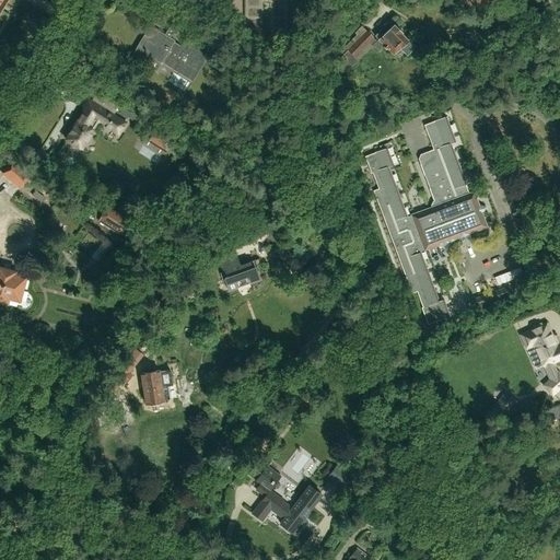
[(173,25),(178,28),(182,23),(176,20),(173,25)]
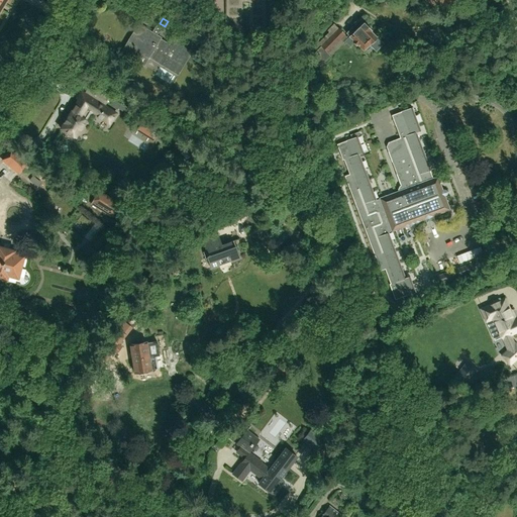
[(364,50),(369,45),(376,52),(384,43),(379,38),(378,39),(377,37),(370,31),(371,30),(363,21),(363,22),(359,20),(346,33),(348,35),(346,36),(347,38),(344,41),(349,46),(353,42),(356,44),(364,50)]
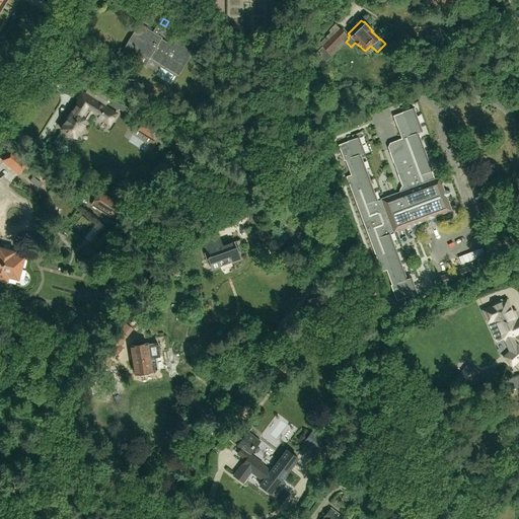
[(160,38),(160,36),(140,24),(123,53),(134,60),(138,53),(148,58),(149,56),(165,65),(164,67),(178,75),(200,40),(179,27),(176,32),(178,33),(172,46),(160,38)]
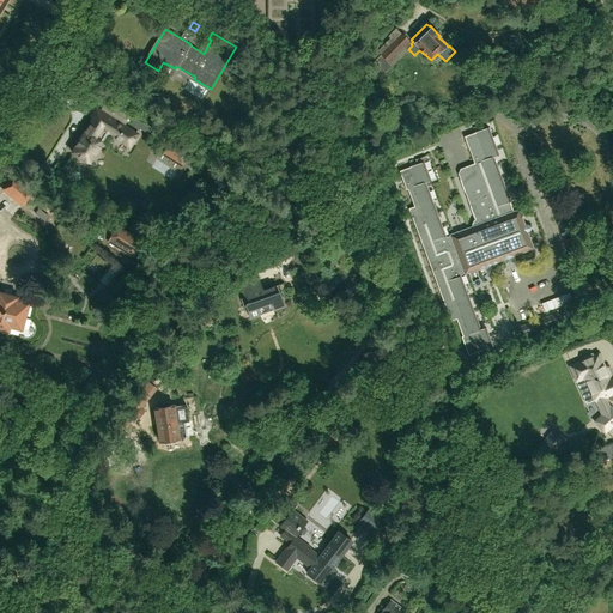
[(368,67),(380,79),(392,66),(387,62),(408,41),(401,34),(368,67)]
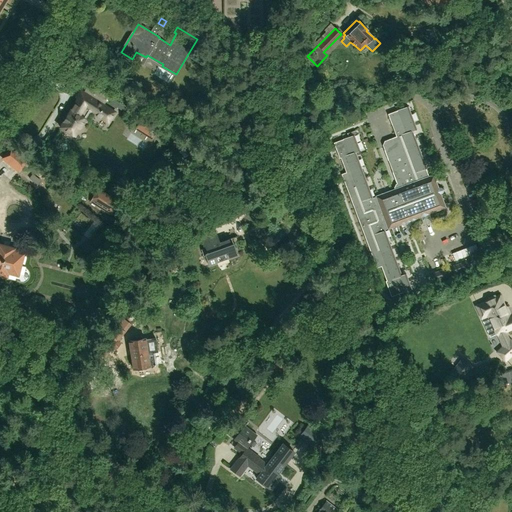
[(70,111),(60,127),(75,136),(85,118),(84,118),(88,111),(108,123),(115,113),(80,92),(76,99),(77,100),(70,111)]
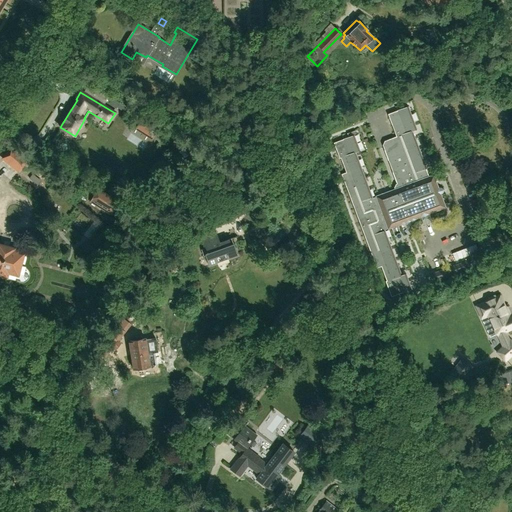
[(347,189),(371,253),(376,268),(381,266),(386,281),(385,281),(391,297),(410,290),(404,274),(401,275),(383,230),(387,228),(445,207),(440,194),(442,193),(444,189),(440,188),(438,189),(433,175),(429,177),(411,131),(415,130),(406,107),(397,110),(397,111),(387,114),(396,137),(384,141),(385,144),(382,145),(398,188),(375,197),(373,198),(355,152),(358,151),(352,136),(343,139),(333,143),(339,158),(340,158),(346,173),(341,174),(347,189)]
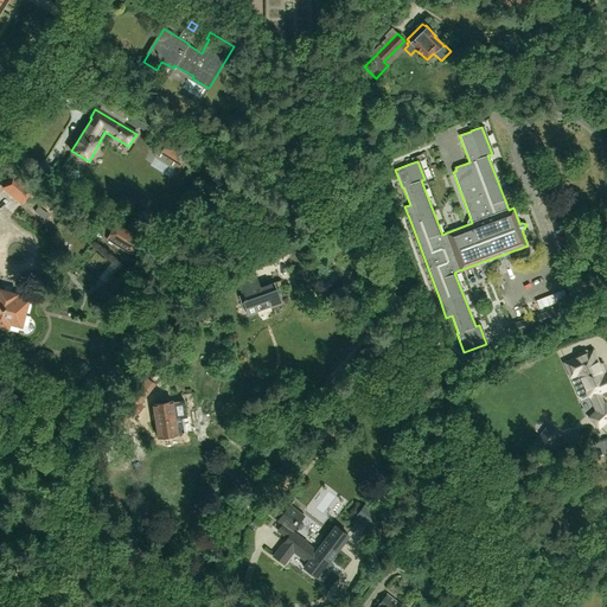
[(170,159),(180,165),(185,157),(174,151),(170,159)]
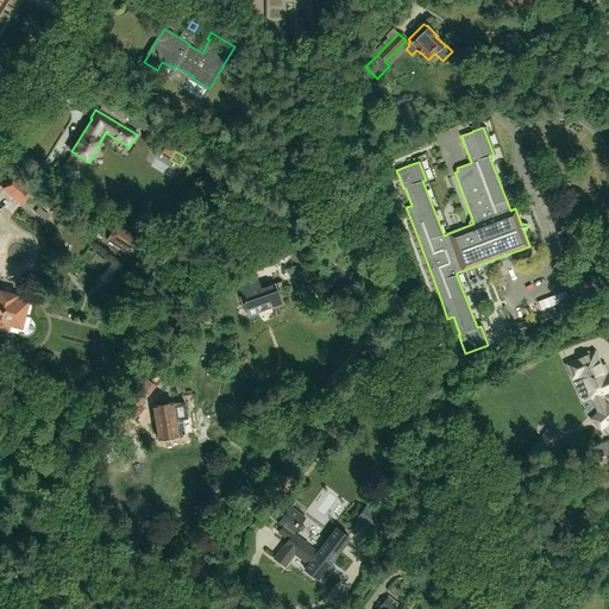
[(2,188),(12,194),(22,202),(33,189),(23,181),(14,174),(2,188)]
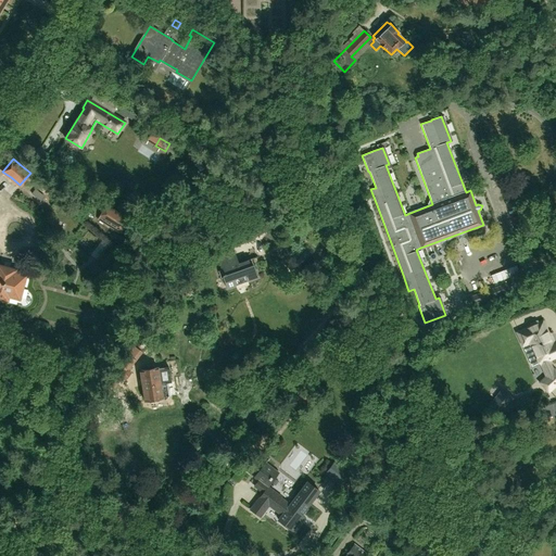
[(97,219),(119,234),(128,218),(105,204),(97,219)]
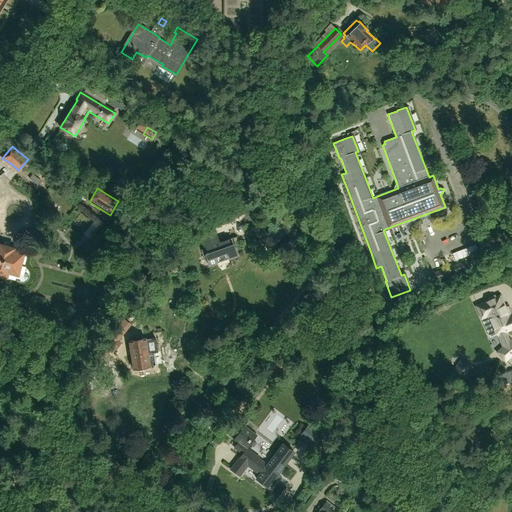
[(226,199),(218,201),(219,207),(220,212),(228,211),(226,202),(226,199)]
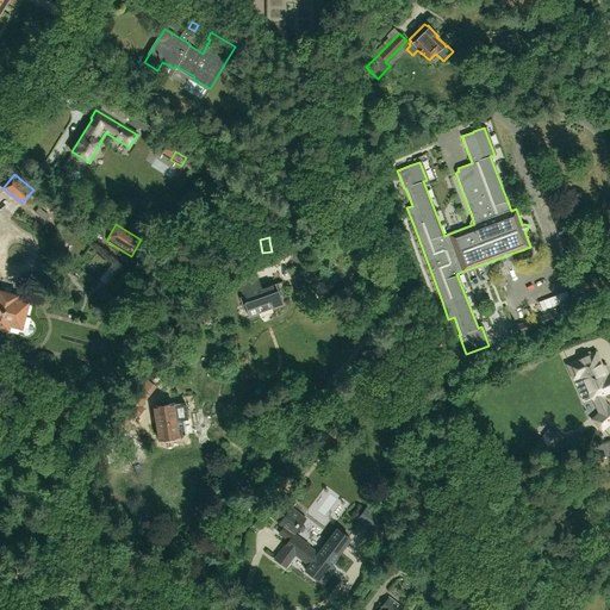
[(543,272),(530,274),(533,284),(545,282),(543,272)]
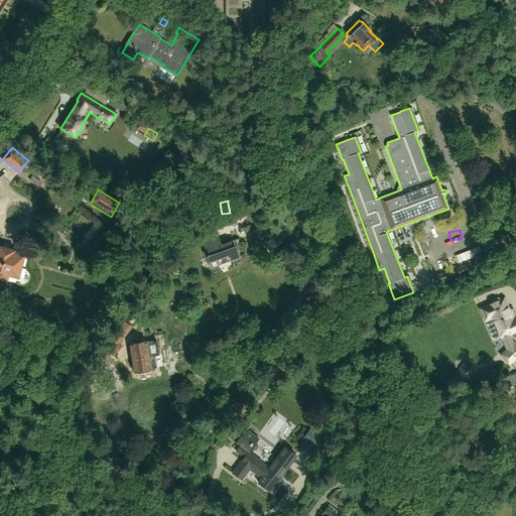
[(208,235),(201,237),(209,257),(207,257),(211,267),(221,264),(220,261),(229,258),(230,261),(240,257),(233,240),(221,244),(219,239),(211,242),(208,235)]
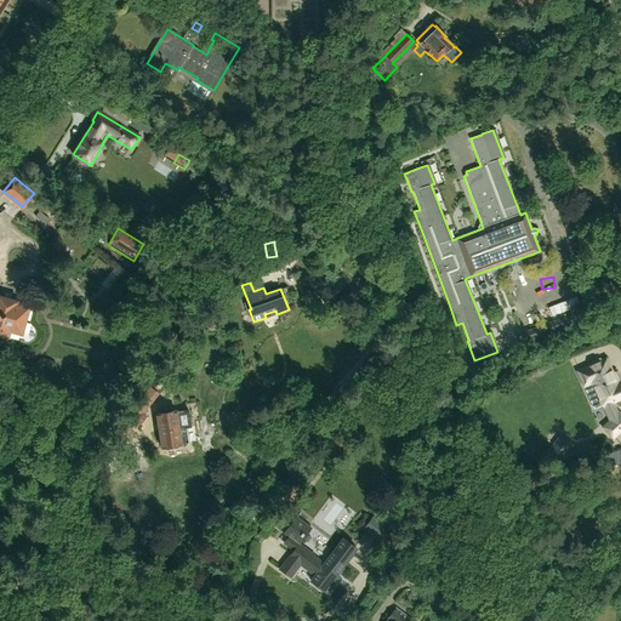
[(543,298),(557,294),(554,289),(541,294),(543,298)]
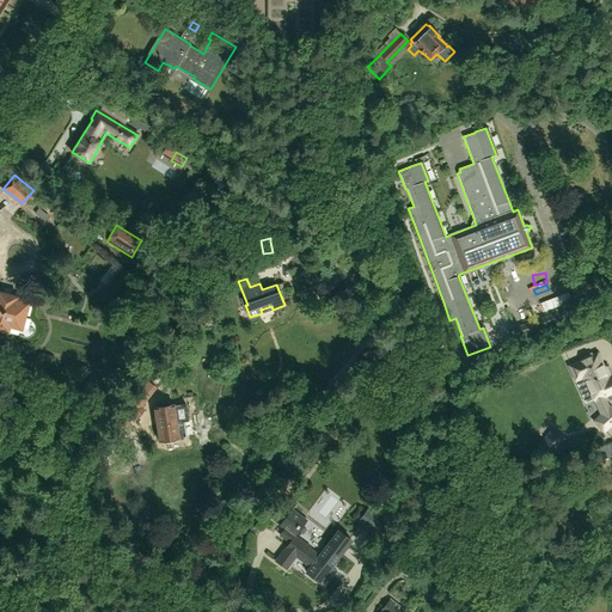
[(569,292),(555,298),(558,306),(571,301),(569,292)]
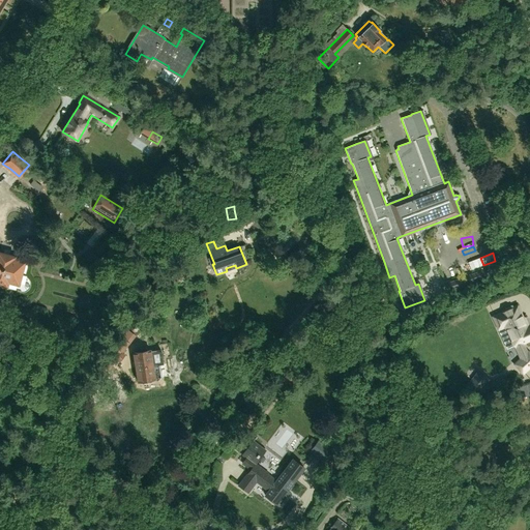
[(0,284),(6,286),(7,282),(18,285),(24,262),(13,260),(15,258),(0,254),(0,284)]
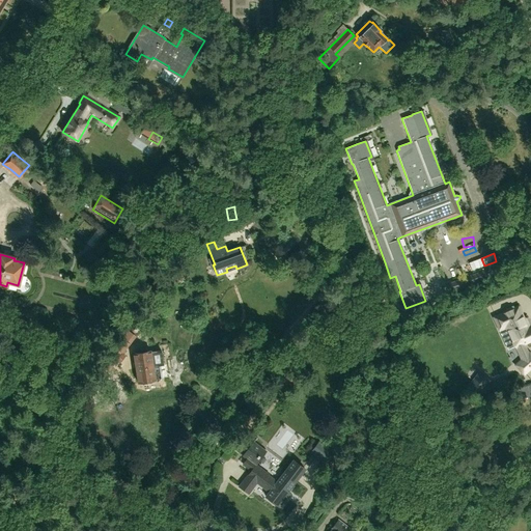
[(452,274),(458,271),(454,260),(448,262),(452,274)]
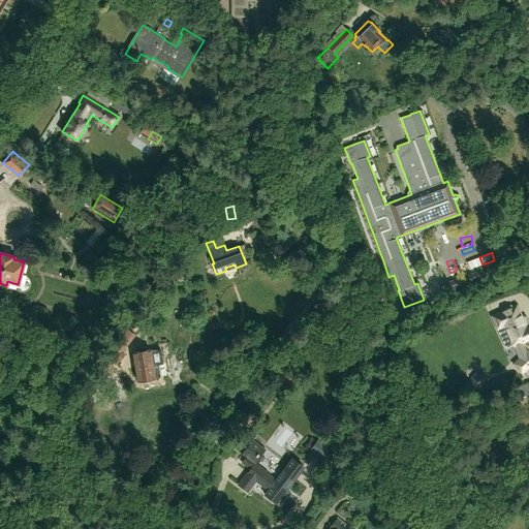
[(484,269),(441,284),(446,298),(489,282),(484,269)]
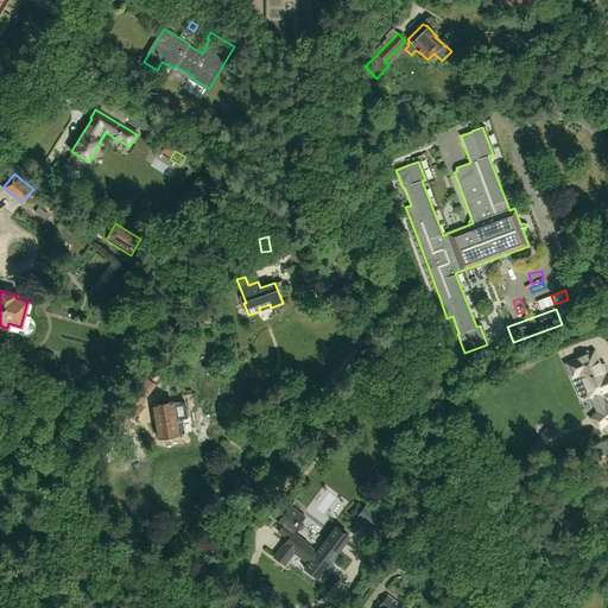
[(603,375),(593,352),(567,363),(571,377),(581,373),(591,398),(594,397),(600,409),(590,418),(600,429),(607,420),(607,406),(606,404),(605,404),(600,393),(607,390),(607,374),(603,375)]
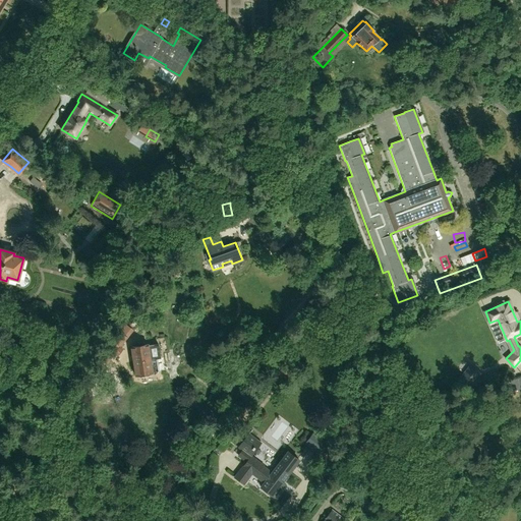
[(135,326),(141,319),(141,315),(137,312),(133,313),(127,322),(127,325),(132,328),(135,326)]
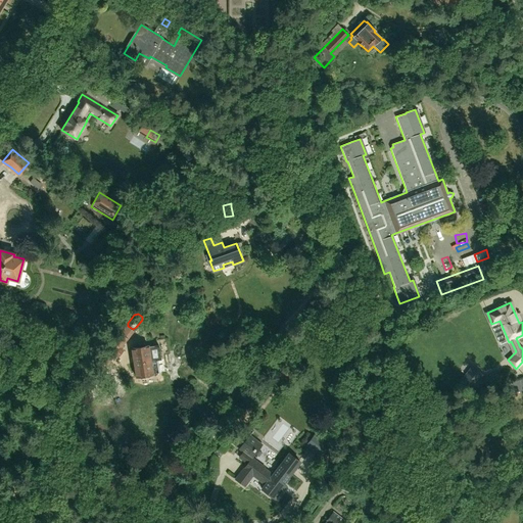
[(100,361),(107,366),(114,357),(116,358),(123,350),(121,348),(134,331),(127,326),(100,361)]
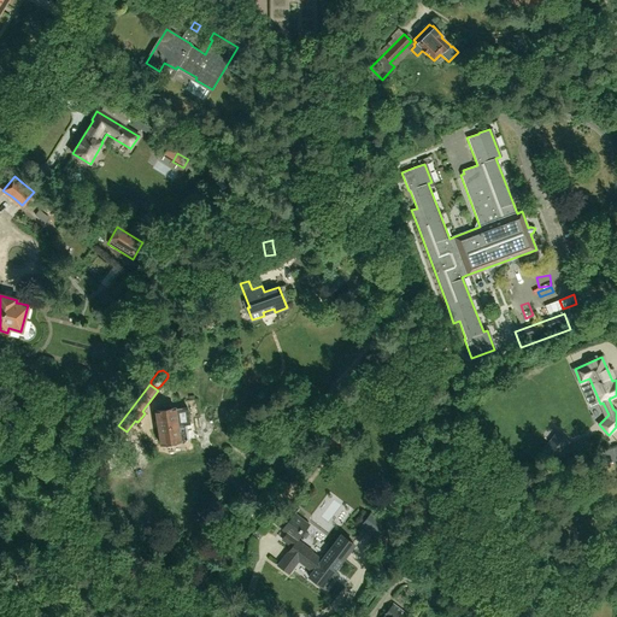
[(175,409),(156,411),(160,445),(163,444),(165,447),(176,445),(177,441),(180,441),(187,440),(184,424),(189,424),(187,407),(175,410),(175,409)]
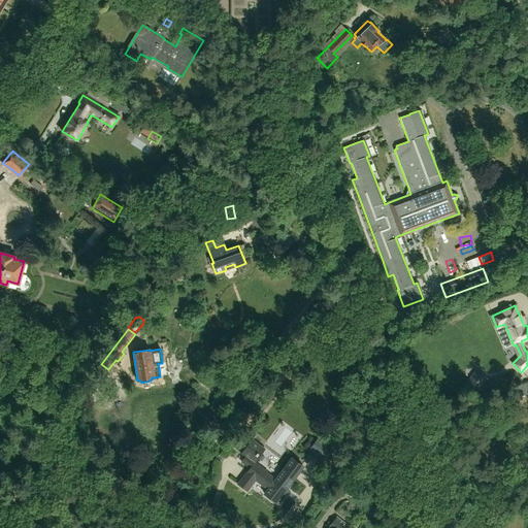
[(397,349),(389,350),(390,357),(397,356),(397,349)]
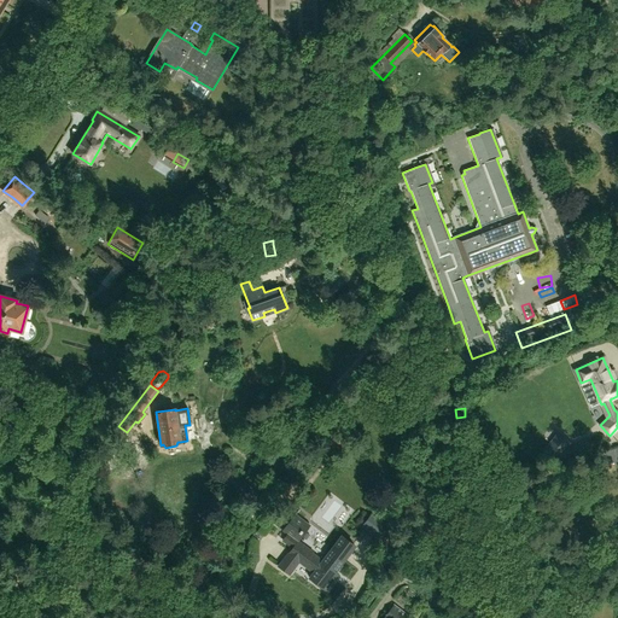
[(557,431),(542,452),(555,462),(571,442),(557,431)]
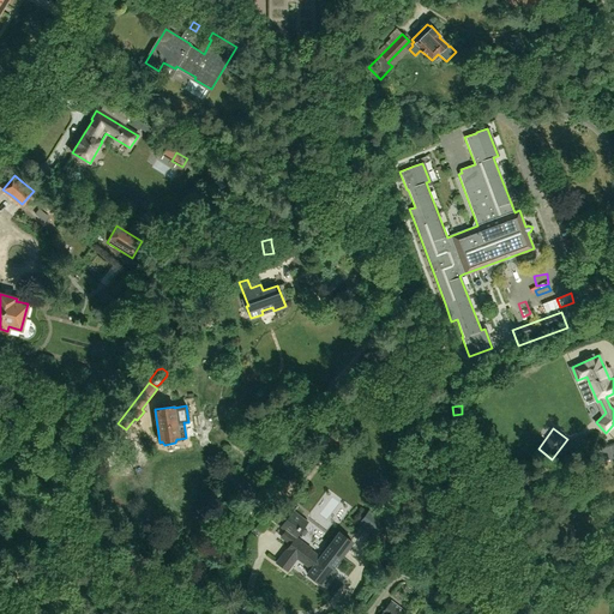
[(594,450),(596,463),(613,459),(612,455),(611,446),(594,450)]
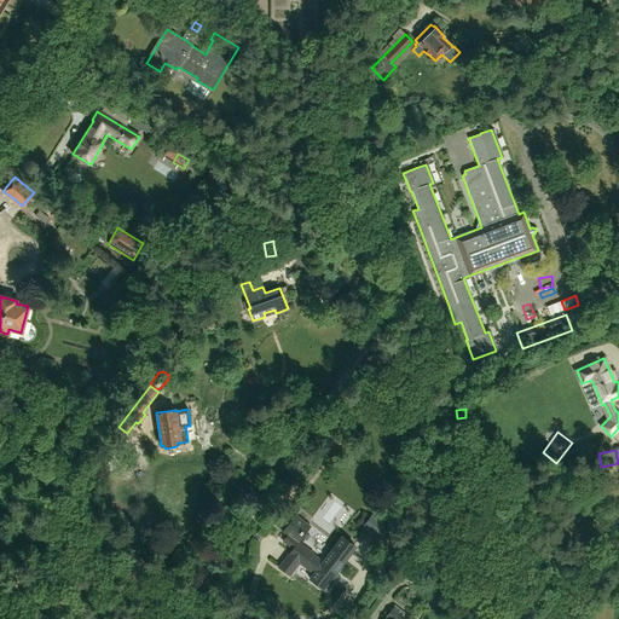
[(375,512),(362,527),(380,541),(389,527),(379,519),(381,516),(375,512)]
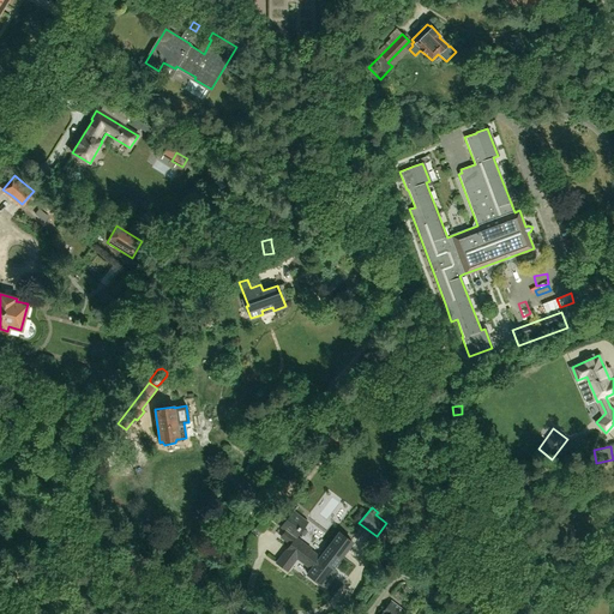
[(330,576),(327,573),(351,542),(339,533),(320,558),(294,537),(306,522),(293,512),(281,528),(286,531),(281,536),(292,545),(278,563),(288,570),(296,557),(312,569),(308,575),(323,585),(330,576)]
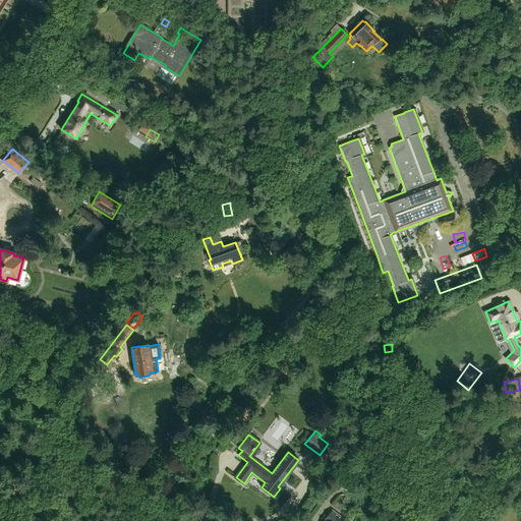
[(375,466),(385,453),(374,445),(364,458),(375,466)]
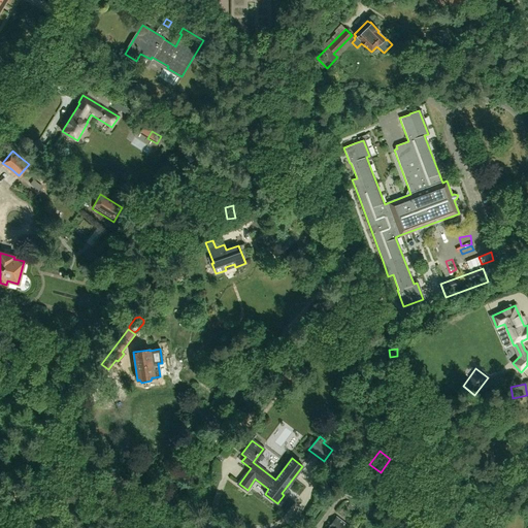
[(357,486),(369,469),(362,463),(349,480),(357,486)]
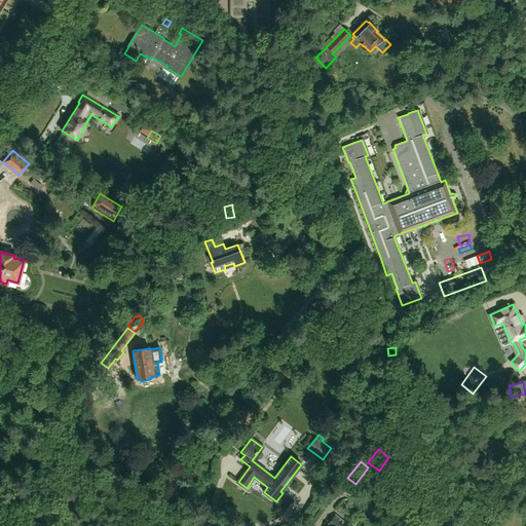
[(336,514),(326,525),(346,525),(348,524),(336,514)]
